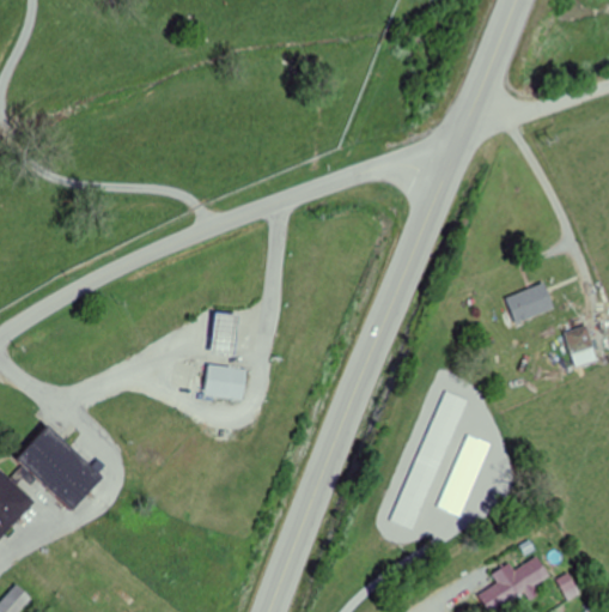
[(512,326),(550,310),(541,284),(501,300),(512,326)]
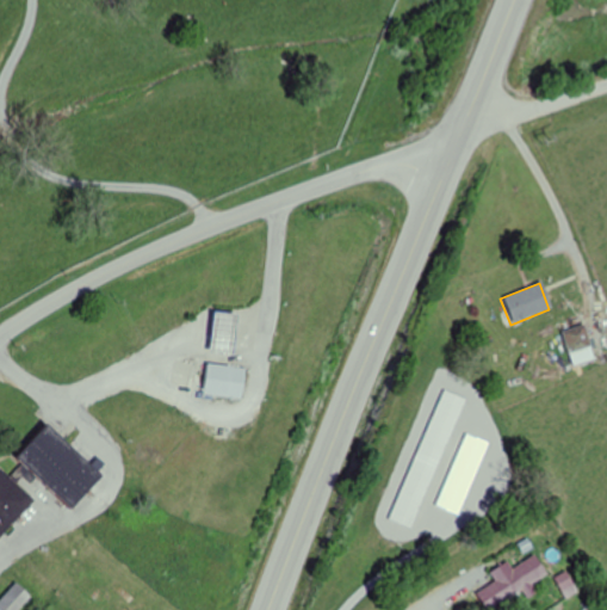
[(211,312),(208,350),(230,352),(235,314),(211,312)]
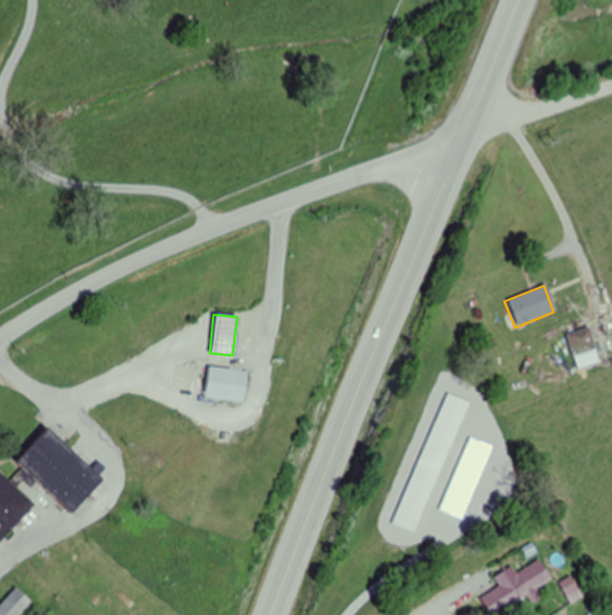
[(564,336),(575,371),(598,364),(586,329),(564,336)]
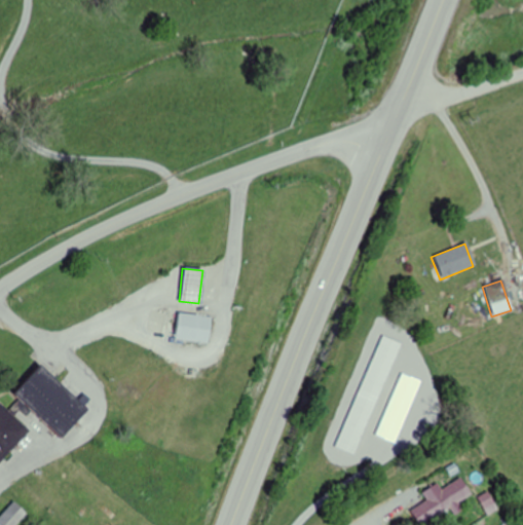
[(176,311),(173,337),(209,341),(212,315),(176,311)]
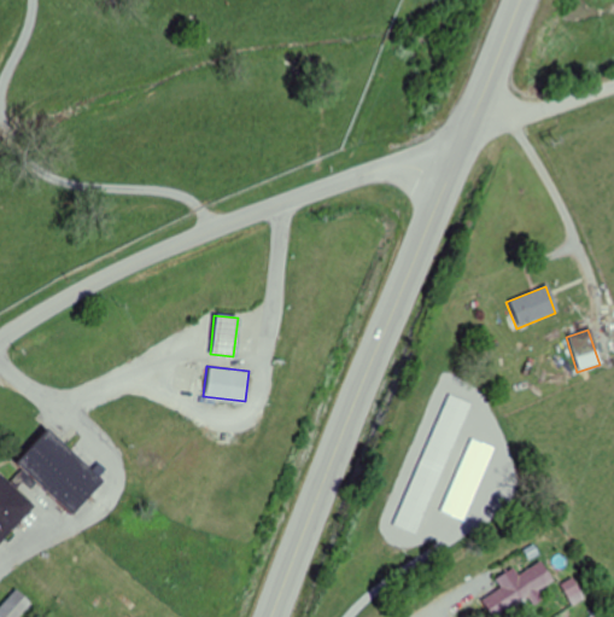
[(449,394),(393,525),(415,535),(472,403),(449,394)]
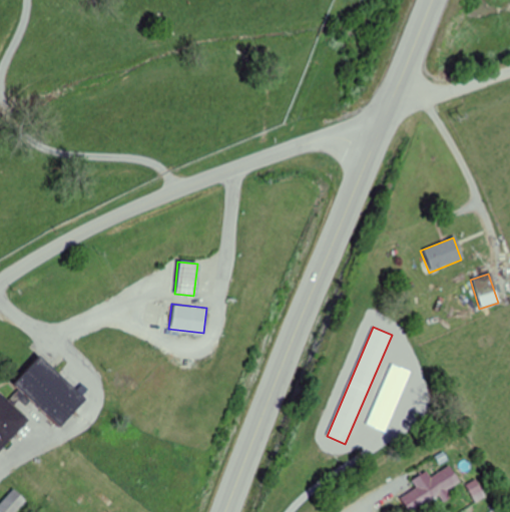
[(11,382),(58,426),(85,398),(38,354),(11,382)]
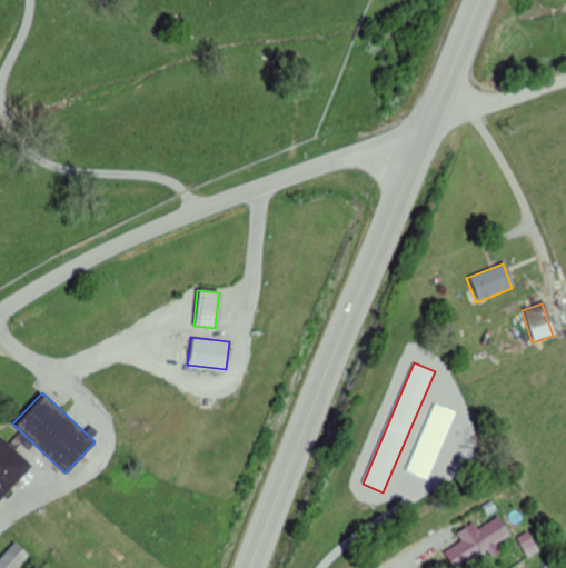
[(0,496),(30,464),(0,436),(0,496)]
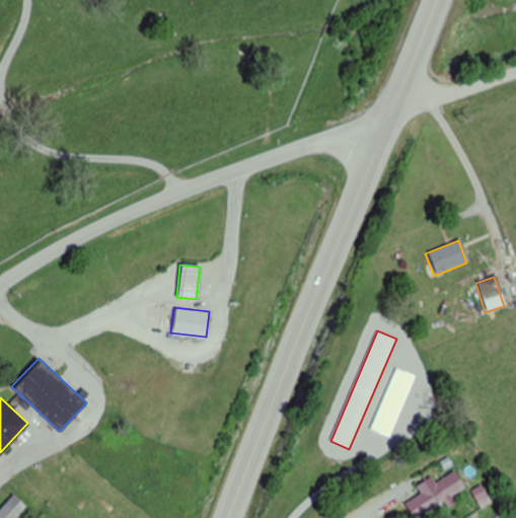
[(435,484),(432,478),(417,487),(421,496),(404,504),(412,517),(418,517),(445,504),(449,510),(457,505),(452,497),(465,490),(456,472),(435,484)]
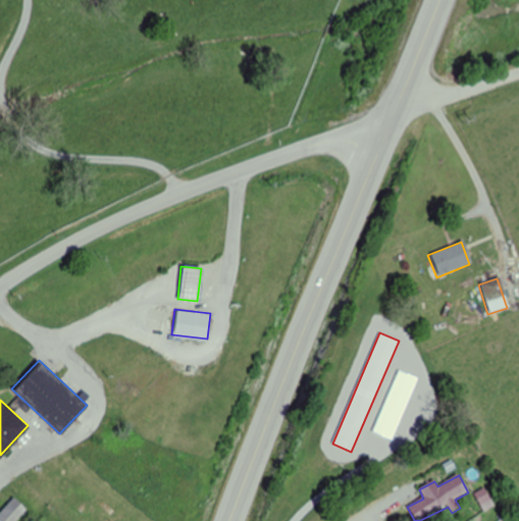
[(15,520),(26,511),(12,500),(0,513),(0,520),(15,520)]
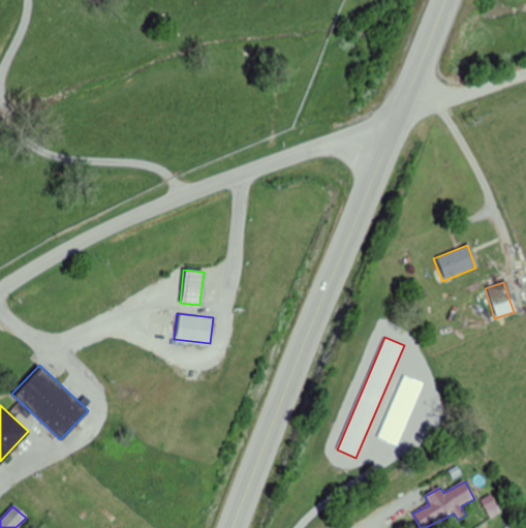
All buildings are outlined.
